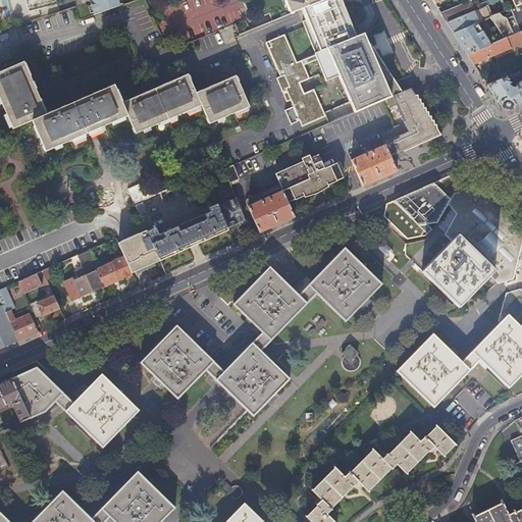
[(25,0),(29,11),(35,10),(58,4),(56,0),(25,0)]
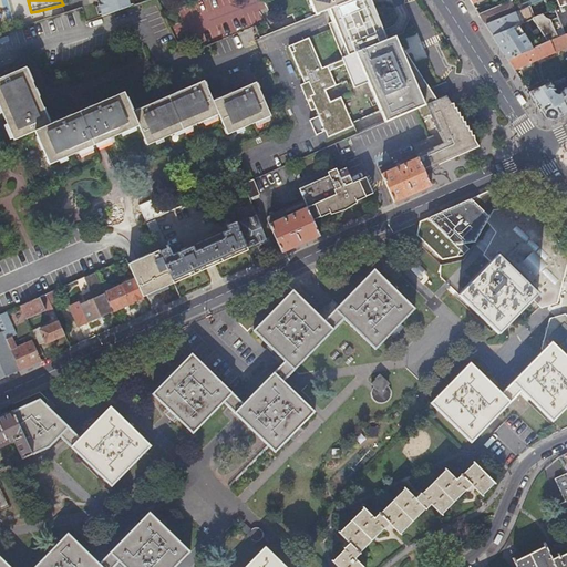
[(98,0),(103,16),(131,6),(129,0),(98,0)]
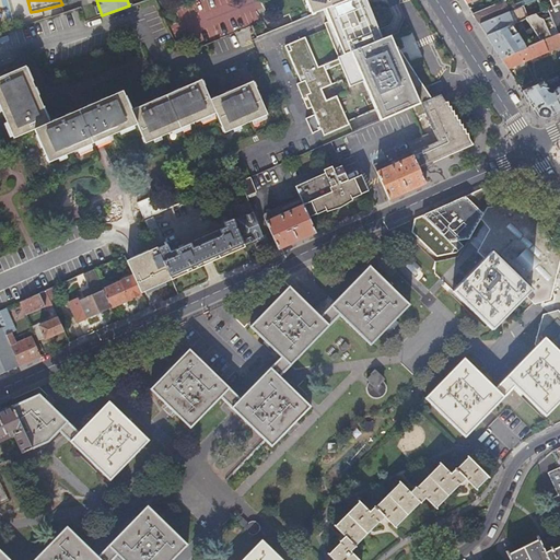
[(326,10),(348,0),(310,0),(316,14),(326,10)]
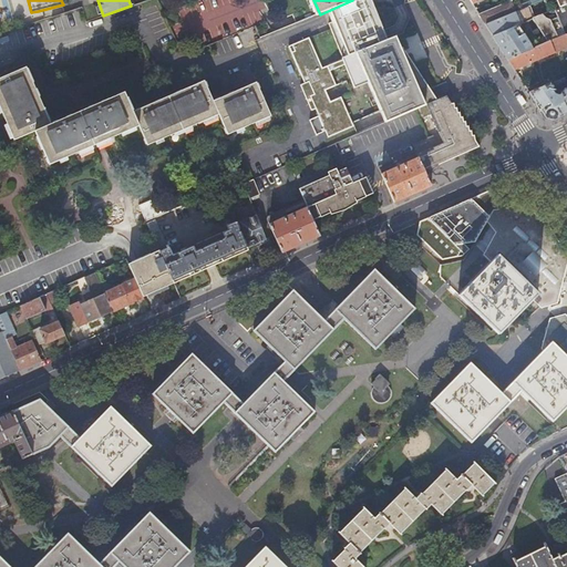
[(371,0),(352,0),(330,10),(332,16),(334,21),(329,23),(343,59),(357,53),(389,40),(387,34),(371,0)]
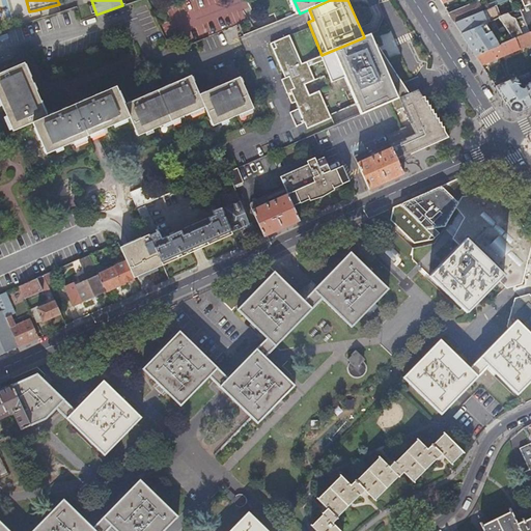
[(479,0),(449,12),(455,22),(497,5),(508,0),(498,0),(481,7),(479,0)]
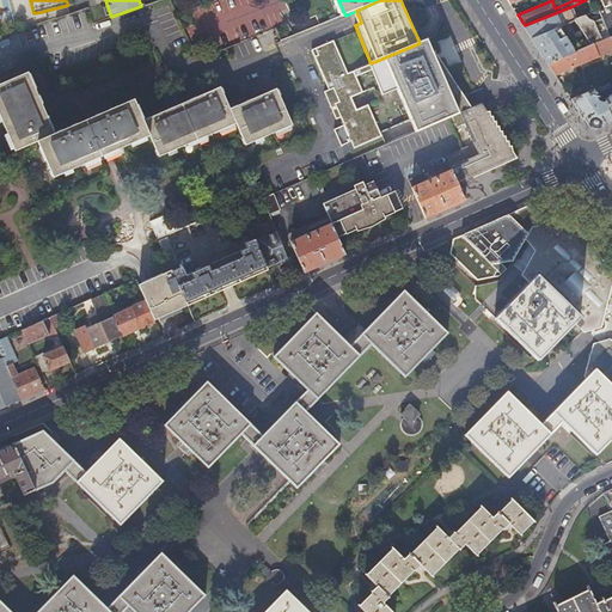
[(611,4),(611,5),(599,10),(604,18),(609,32),(611,37),(611,36),(611,4)]
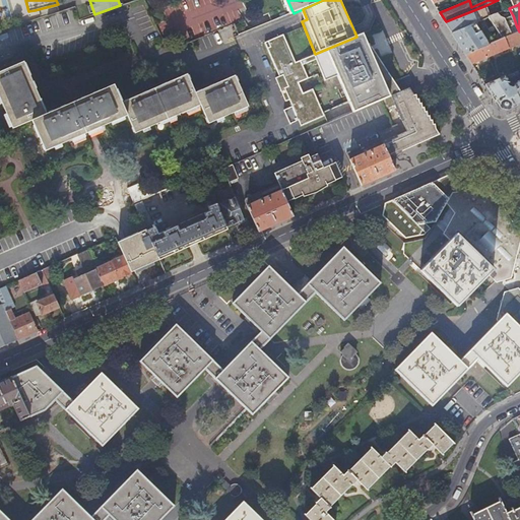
[(489,16),(492,15),(486,5),(446,21),(453,33),(474,22),(489,16)]
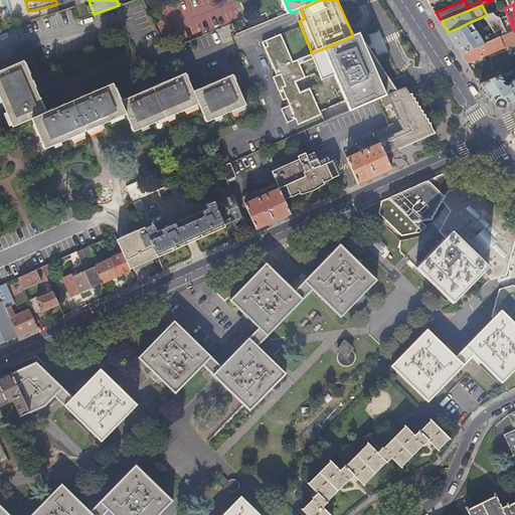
[(487,15),(484,16),(498,38),(507,34),(506,30),(512,27),(508,15),(501,18),(495,16),(493,13),(487,15)]
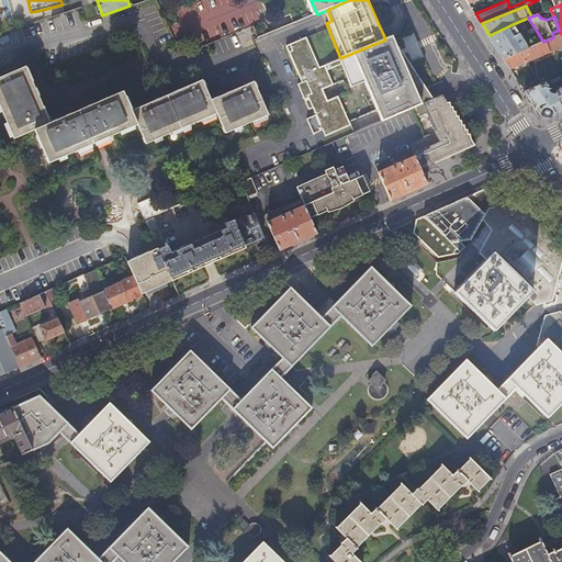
[(513,24),(490,35),(495,45),(503,55),(504,58),(528,48),(513,24)]
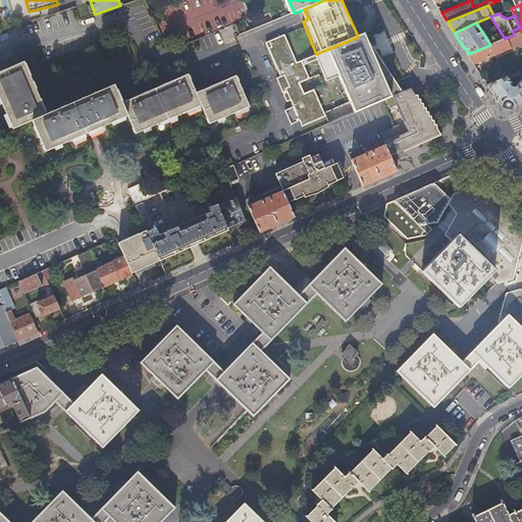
[(521,31),(521,32),(514,35),(505,39),(490,45),(468,54),(474,64),(521,43),(521,31)]
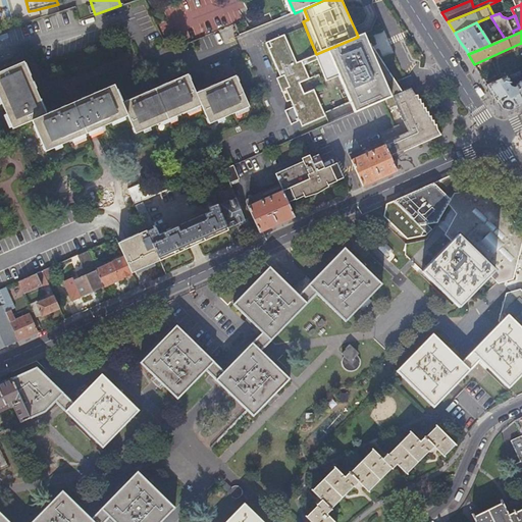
[(358,37),(328,49),(316,54),(317,55),(298,62),(285,35),(266,43),(281,76),(277,79),(288,102),(292,100),(303,126),(327,116),(326,112),(351,102),(353,107),(356,112),(384,100),(402,92),(400,87),(375,48),(372,44),(370,45),(365,34),(358,37)]
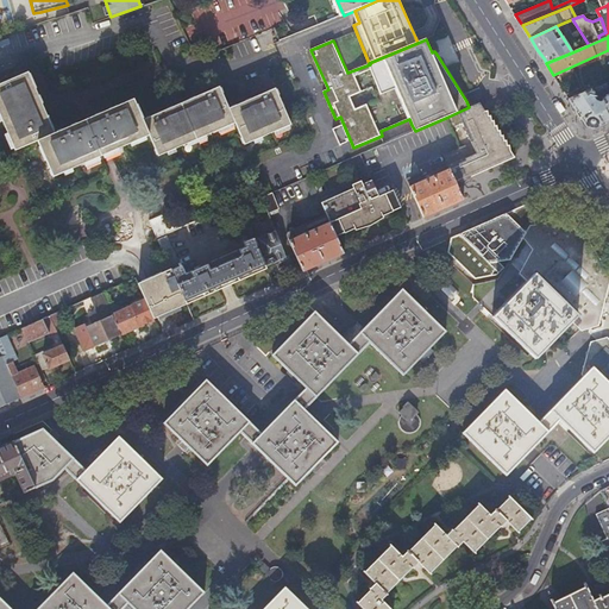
[(39,142),(56,135),(43,104),(29,73),(0,85),(0,113),(17,151),(39,142)]
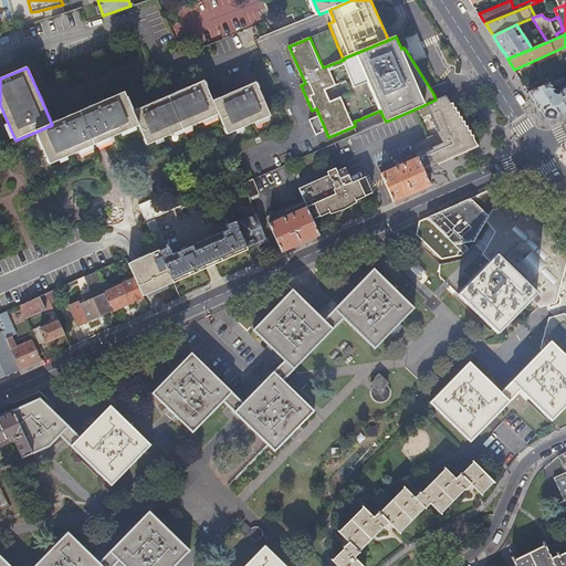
[(169,98),(185,133),(221,117),(215,103),(206,83),(190,90),(169,98)]
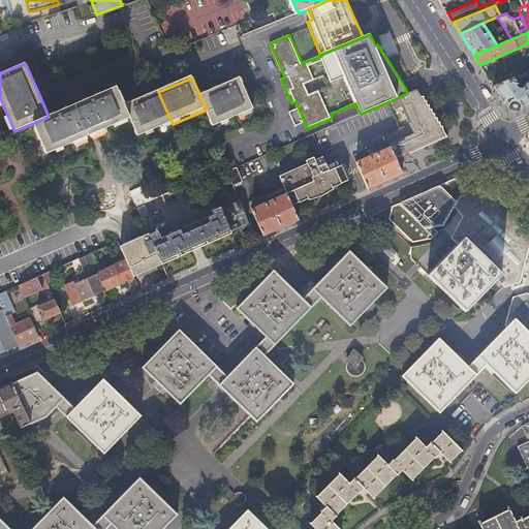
[(200,96),(207,110),(214,128),(254,111),(241,79),(229,84),(200,96)]
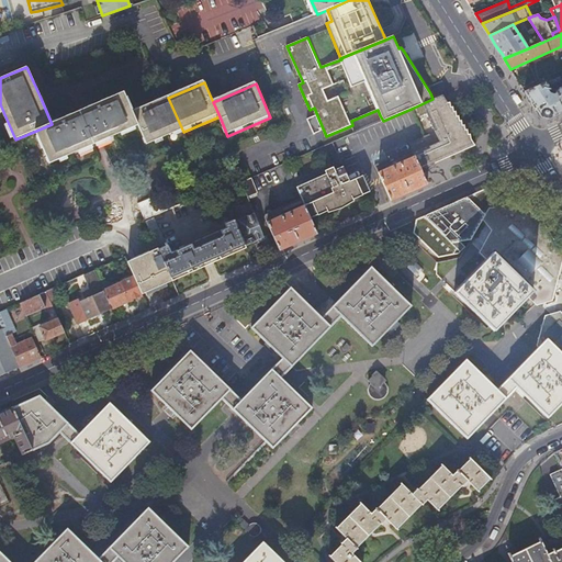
[(139,126),(133,112),(125,92),(79,112),(52,124),(36,131),(51,165),(92,147),(139,126)]
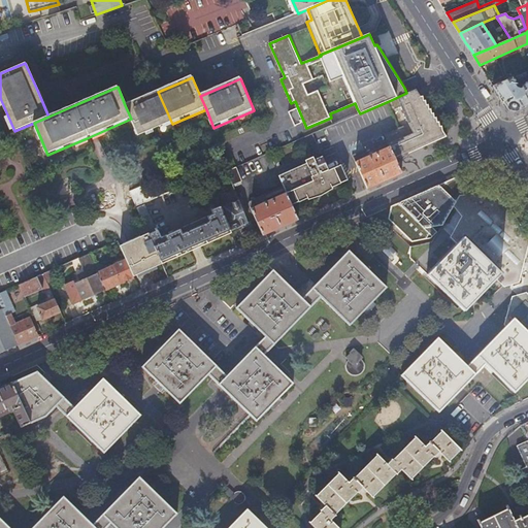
[(402,106),(409,124),(386,134),(391,146),(396,159),(447,137),(417,89),(406,93),(389,101),(393,110),(402,106)]
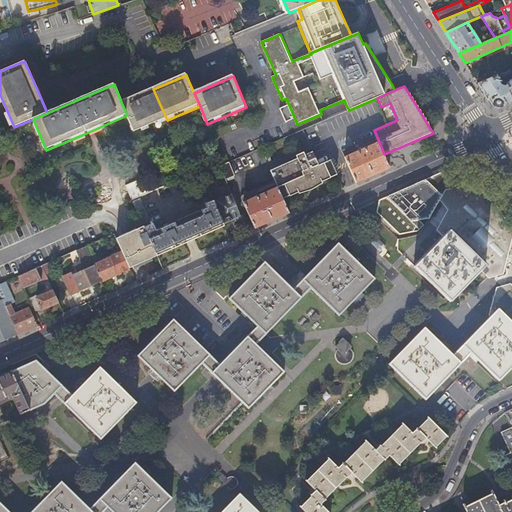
[(135,134),(167,120),(153,89),(144,93),(121,102),(127,115),(135,134)]
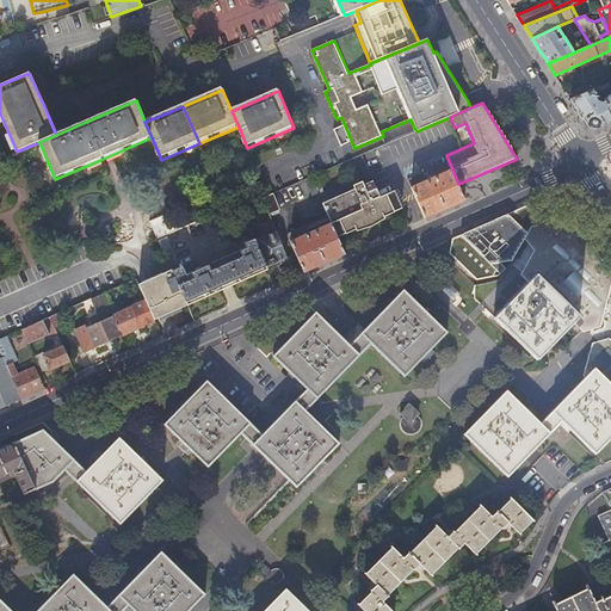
[(426,218),(466,201),(458,184),(452,170),(430,179),(430,178),(425,180),(425,181),(412,187),(426,218)]
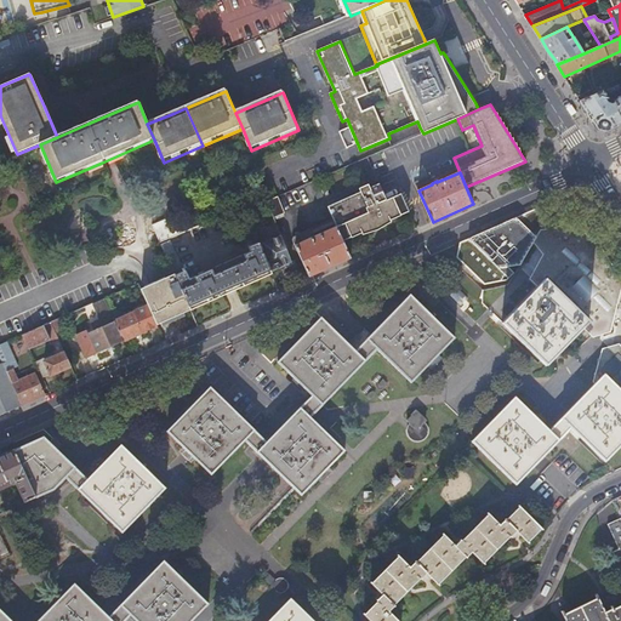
[(400,214),(409,210),(404,198),(402,193),(387,200),(380,183),(369,188),(368,184),(359,188),(360,192),(328,206),(334,220),(343,240),(402,215),(400,214)]
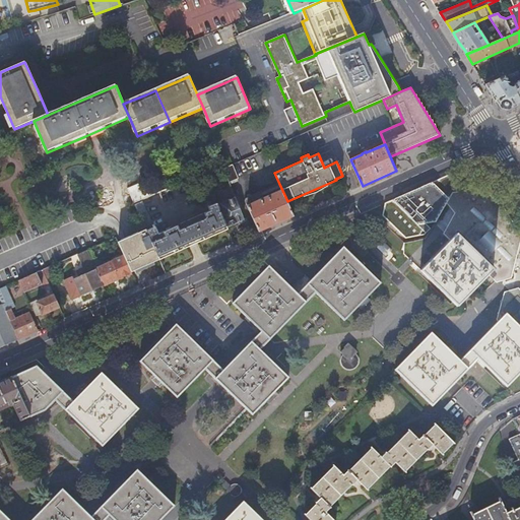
[(179,173),(174,161),(160,168),(166,178),(179,173)]
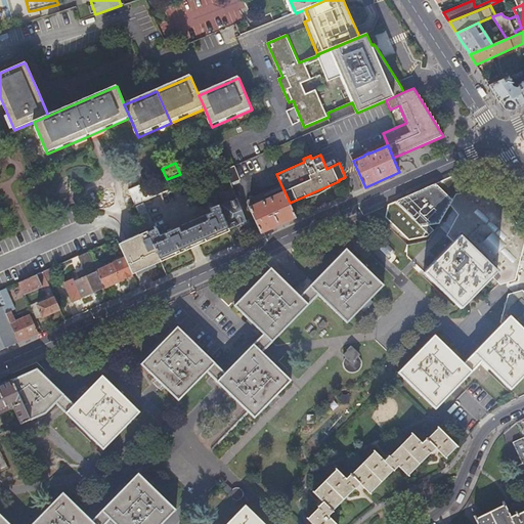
[(239,180),(233,166),(224,170),(231,184),(239,180)]
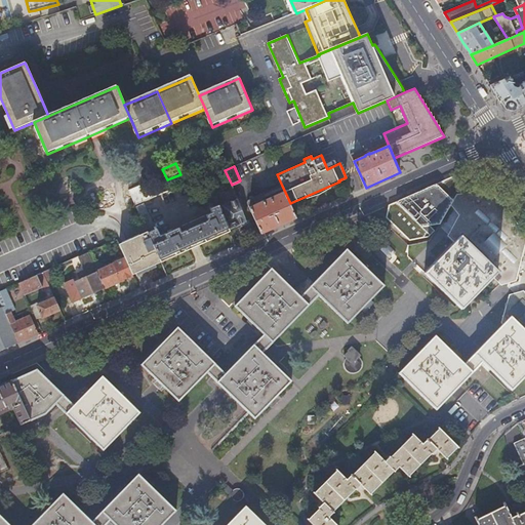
[(431,186),(450,204),(461,185),(453,175),(431,186)]
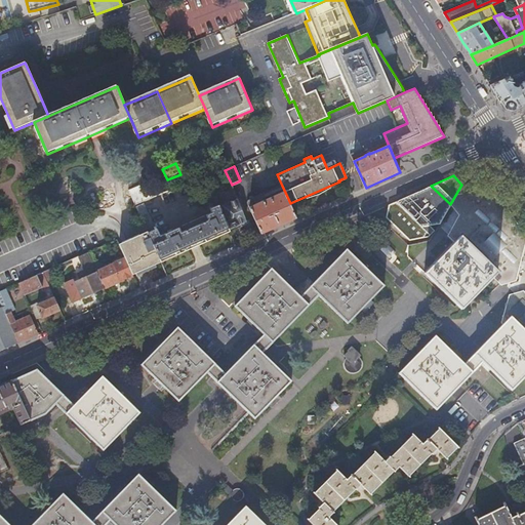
[(462,185),(461,185),(450,204),(451,205),(458,194),(471,193),(462,185)]
